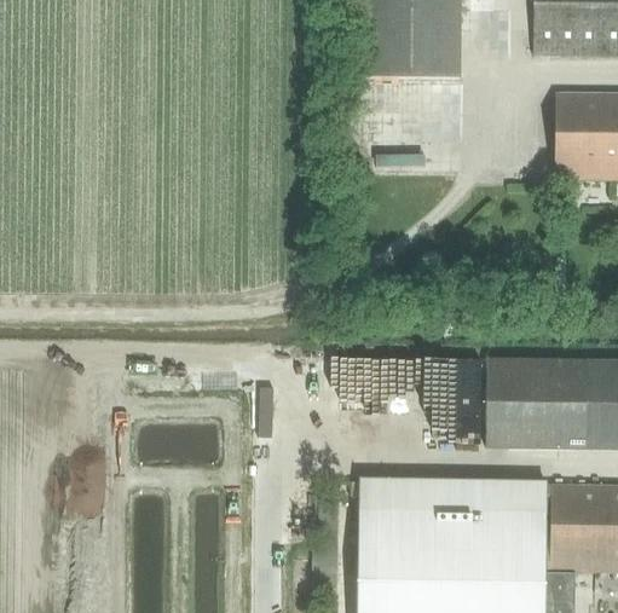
[(363,0),(363,76),(460,76),(460,0),(363,0)]
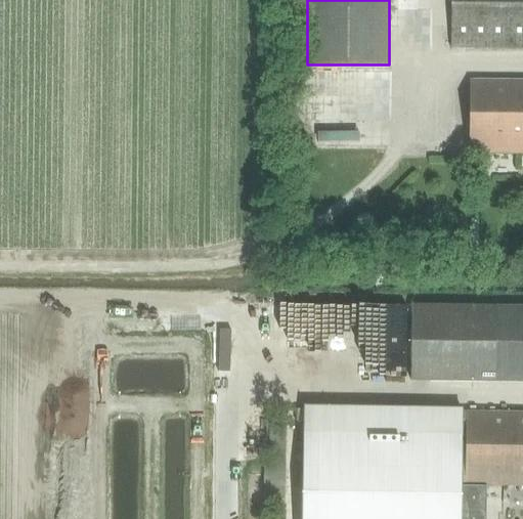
[(451,0),(451,45),(522,45),(522,0),(451,0)]
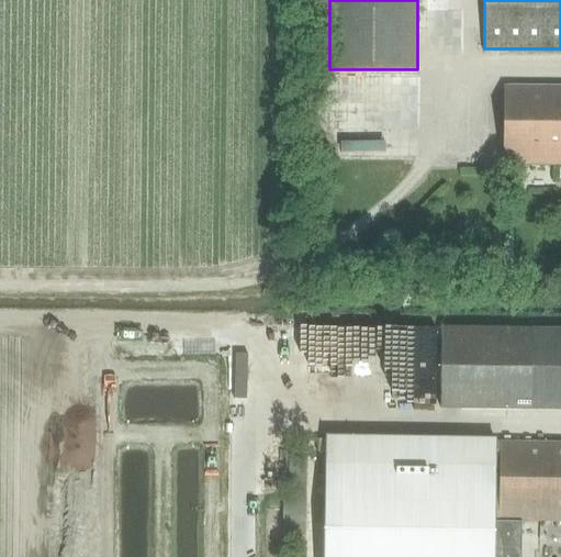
[(560,84),(505,84),(505,162),(560,160),(560,84)]
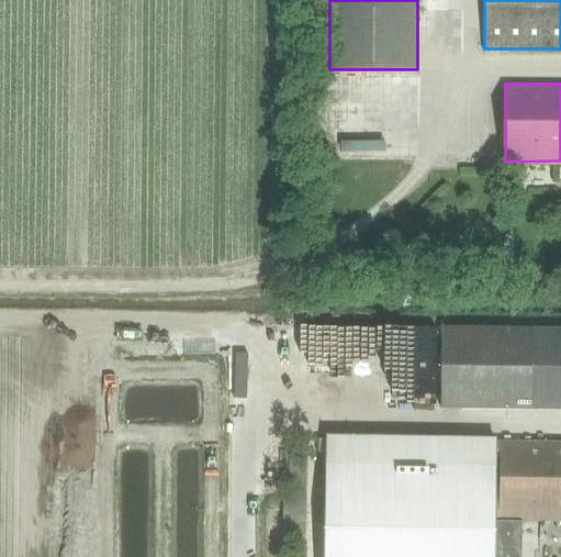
[(560,325),(441,325),(440,405),(560,405),(560,325)]
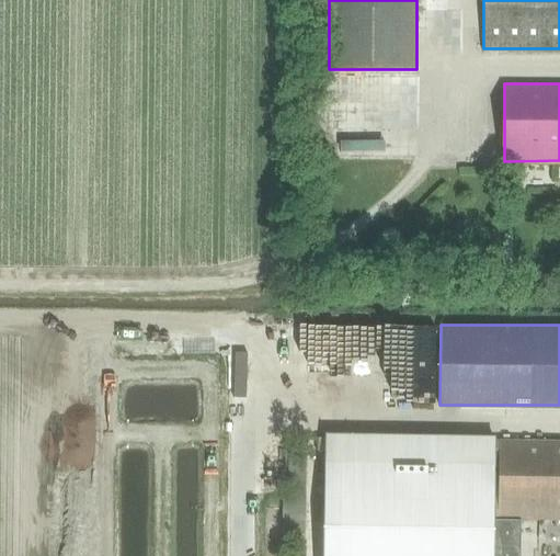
[(499,515),(522,517),(559,515),(559,438),(500,438),(500,464),(499,515)]
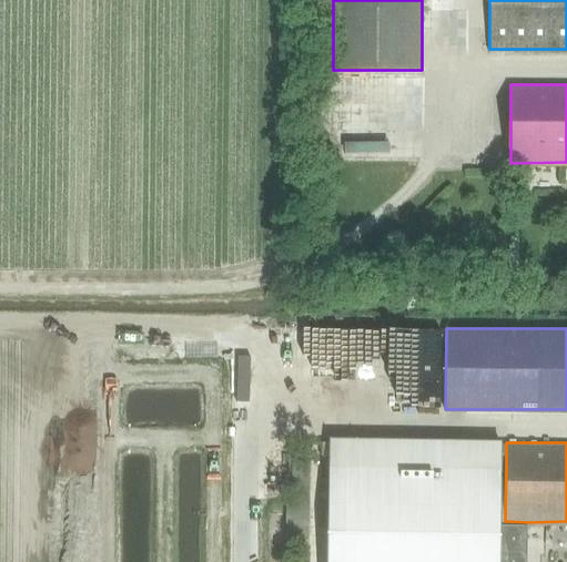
[(506,469),(328,468),(326,561),(527,561),(528,522),(505,521),(506,469)]
